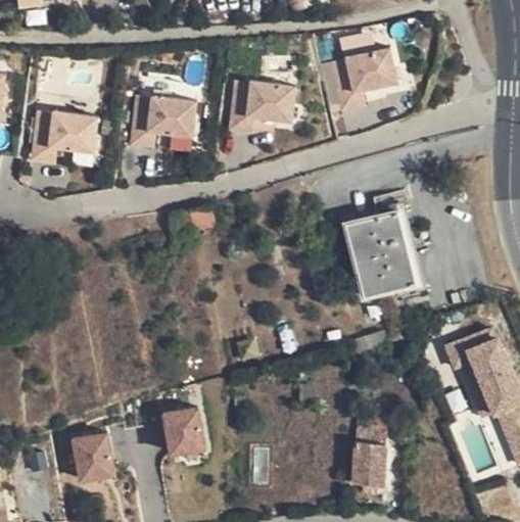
[(339,112),(364,108),(361,92),(360,85),(371,82),(373,90),(397,86),(391,50),(346,58),(346,60),(330,63),(339,112)]
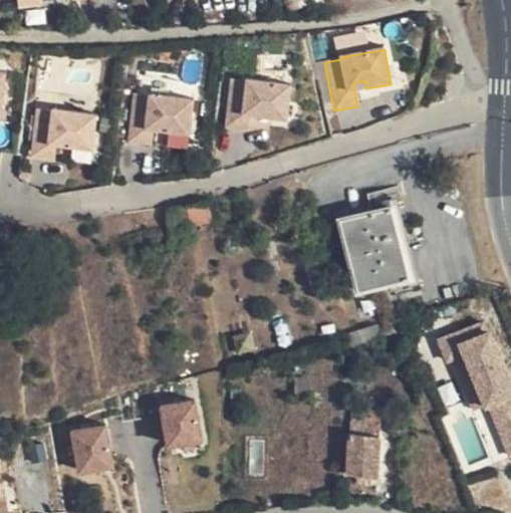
[(223,125),(247,129),(249,112),(250,105),(262,106),(261,114),(285,117),(290,82),(245,79),(246,77),(229,76),(223,125)]
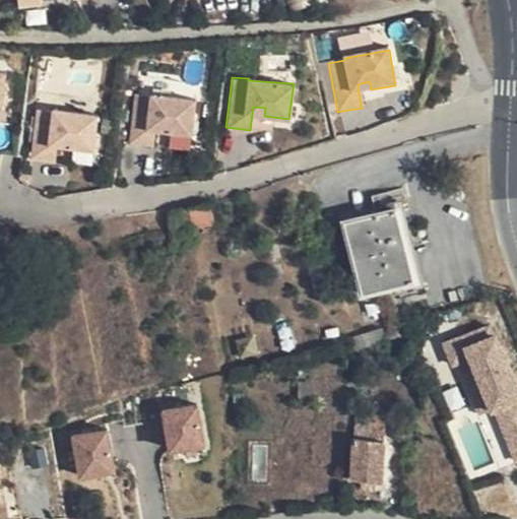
[(369,81),(358,84),(359,91),(371,89),(369,81)]
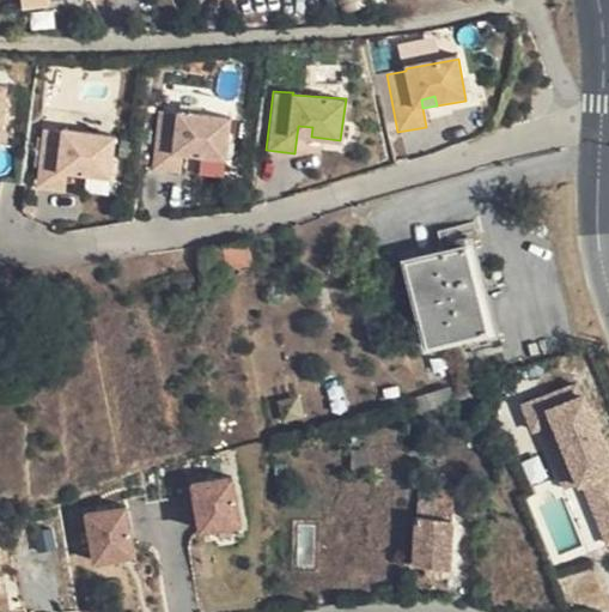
[(150,171),(177,175),(181,156),(182,147),(196,150),(195,158),(224,163),(230,121),(177,115),(177,113),(158,113),(150,171)]
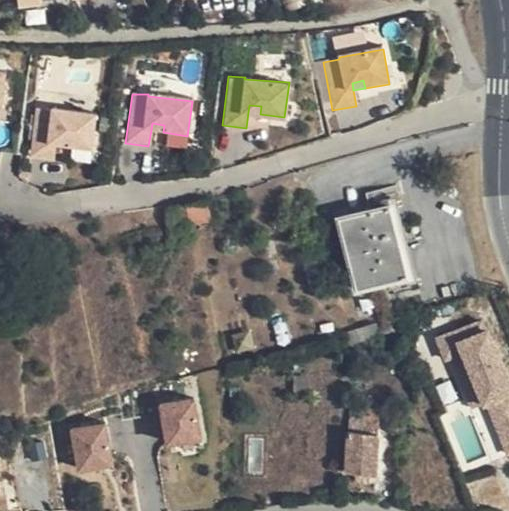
[(249,105),(248,112),(260,114),(261,106),(249,105)]
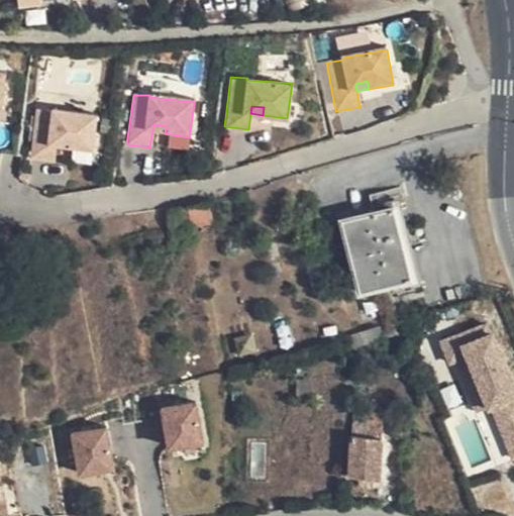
[(27,157),(52,161),(55,144),(56,137),(67,138),(66,146),(90,149),(95,114),(50,110),(50,108),(34,108),(27,157)]
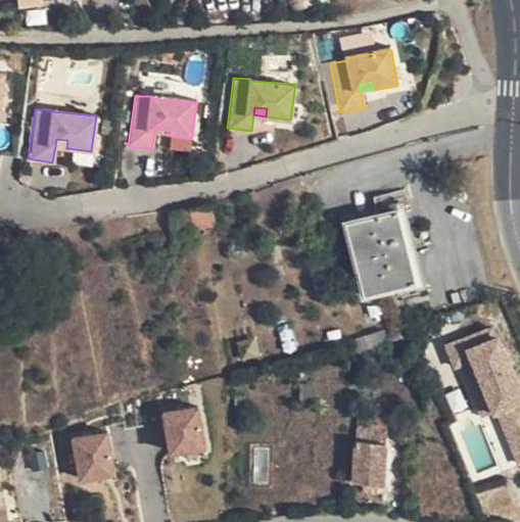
[(155,126),(154,133),(167,135),(168,128),(155,126)]
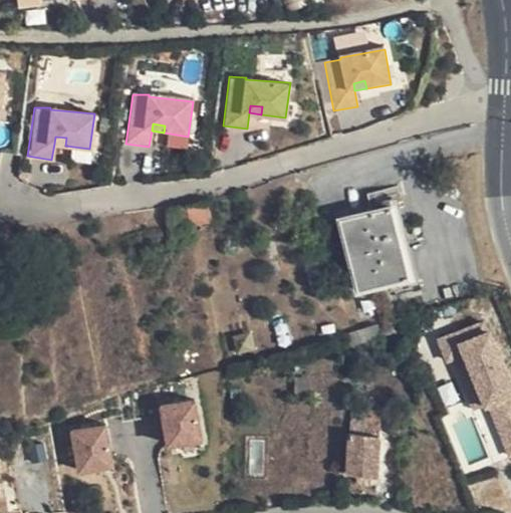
[(55,137),(54,144),(65,146),(66,138),(55,137)]
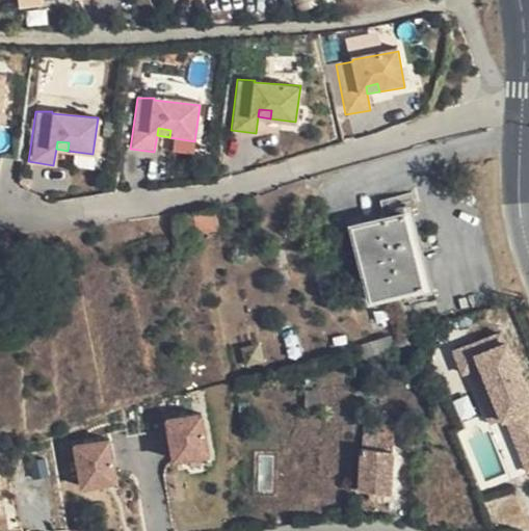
[(404,214),(350,229),(369,303),(423,289),(404,214)]
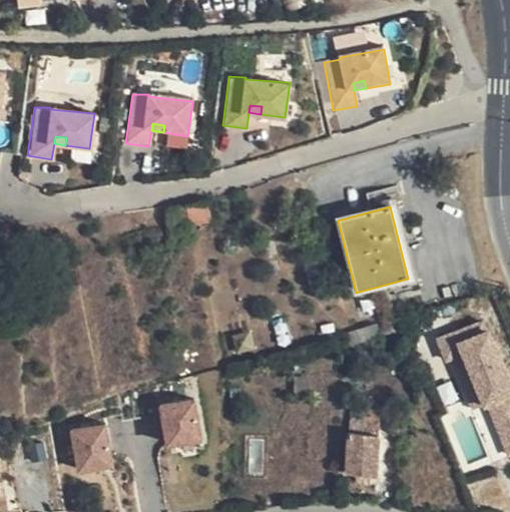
[(379,337),(376,325),(361,329),(340,335),(344,347),(379,337)]
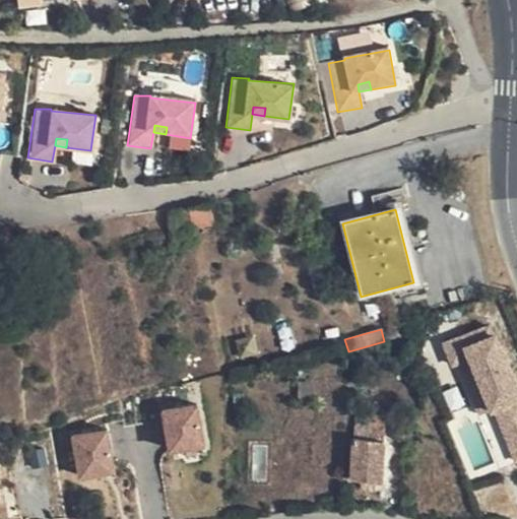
[(516,459),(516,377),(501,330),(469,341),(466,332),(448,338),(494,467),(516,459)]
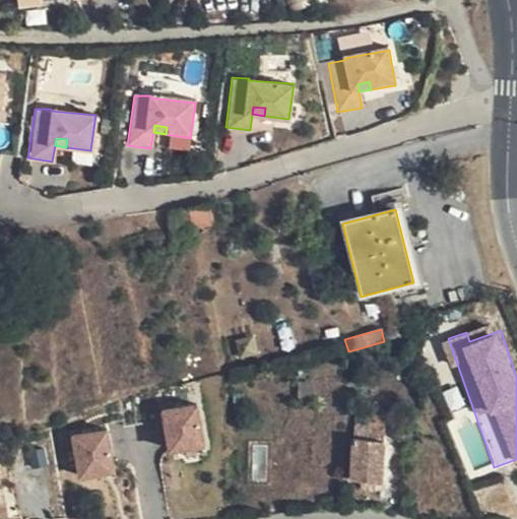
[(201,401),(163,405),(168,451),(205,447),(201,401)]
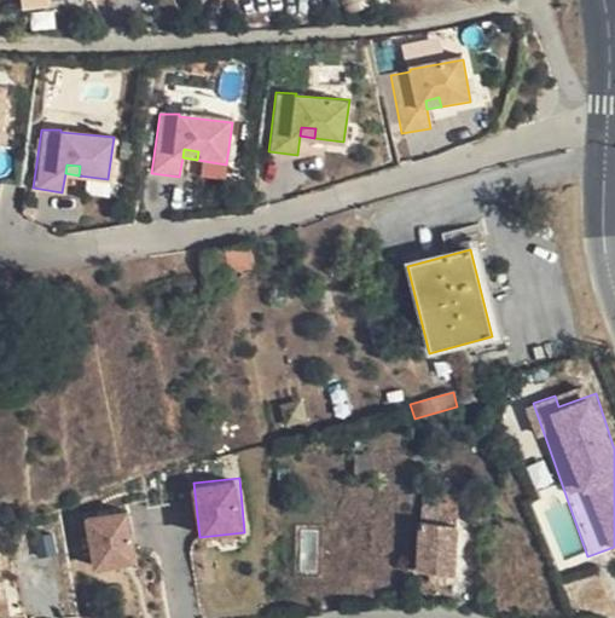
[(441,525),(442,495),(422,494),(415,572),(450,576),(452,527),(441,525)]
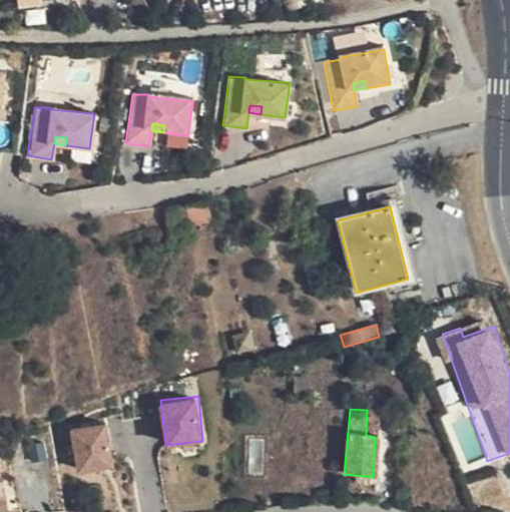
[(366,435),(375,437),(376,411),(367,410),(366,435)]
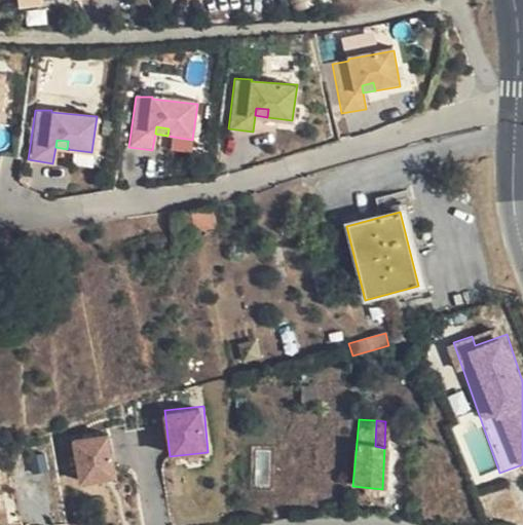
[(71,439),(78,484),(118,478),(111,433),(71,439)]
